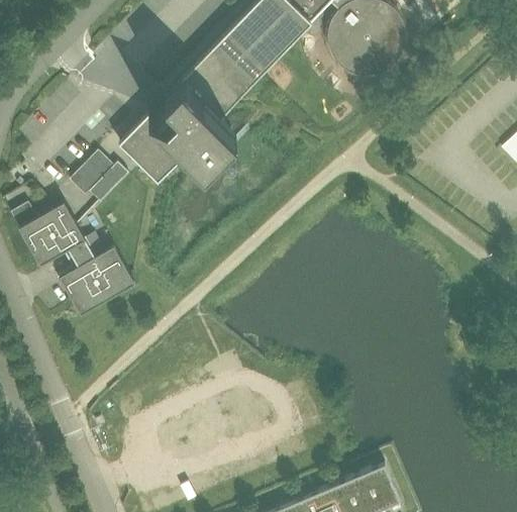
[(330,4),(338,12),(336,15),(335,16),(333,19),(331,23),(330,26),(329,28),(328,31),(328,35),(328,36),(328,40),(328,44),(328,45),(329,49),(330,53),(331,55),(332,58),(334,61),(335,63),(339,67),(341,69),(344,71),(349,74),(354,76),(356,77),(359,77),(364,78),(367,78),(371,78),(374,77),(376,77),(380,76),(381,75),(385,74),(386,73),(389,71),(392,69),(393,68),(396,65),(398,62),(399,61),(401,58),(403,55),(403,53),(404,49),(405,45),(406,42),(406,38),(406,36),(405,33),(405,31),(405,29),(404,26),(402,22),(402,21),(400,18),(399,16),(397,13),(395,12),(393,10),(391,8),(390,7),(387,5),(382,3),(379,2),(377,1),(372,0),(370,0),(363,0),(360,0),(355,1),(350,3),(348,0),(259,0),(182,80),(181,79),(165,96),(170,101),(162,109),(157,114),(148,111),(149,112),(119,144),(141,166),(158,182),(166,174),(169,177),(183,163),(180,160),(185,154),(190,148),(204,166),(218,150),(224,145),(236,132),(219,118),(262,75),(290,45),(330,4)]
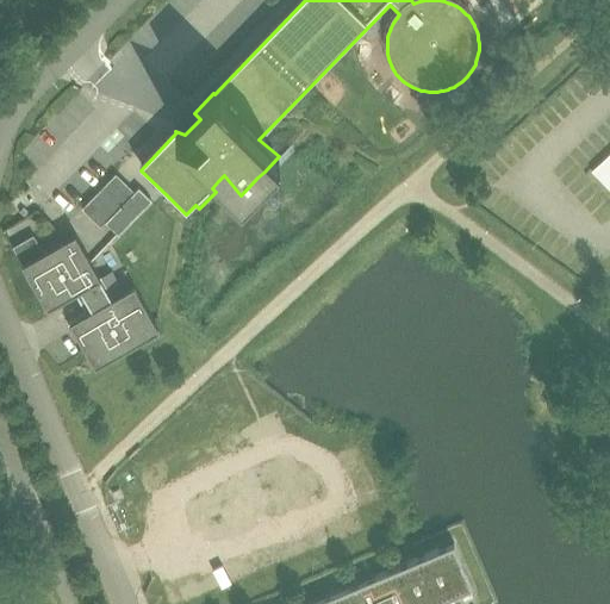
[(116,179),(81,215),(100,232),(105,228),(118,240),(151,205),(138,193),(135,197),(116,179)]
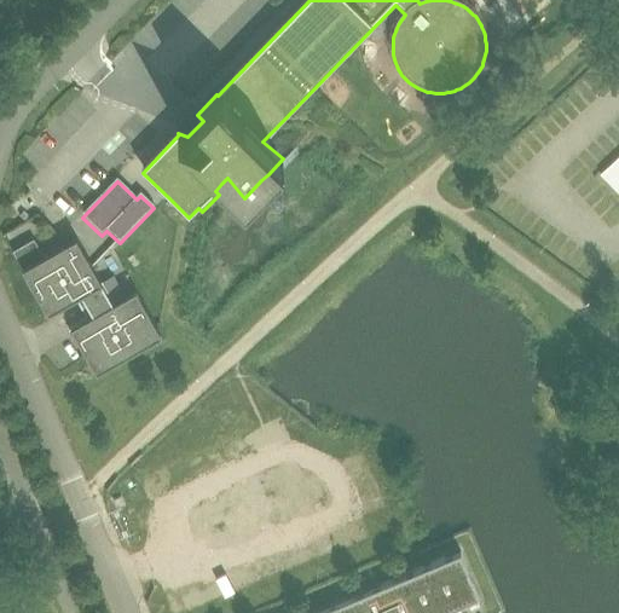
[(162,340),(151,322),(136,295),(114,308),(76,243),(22,273),(47,318),(45,319),(46,321),(76,304),(87,323),(68,334),(69,335),(71,334),(87,362),(97,379),(129,359),(162,340)]
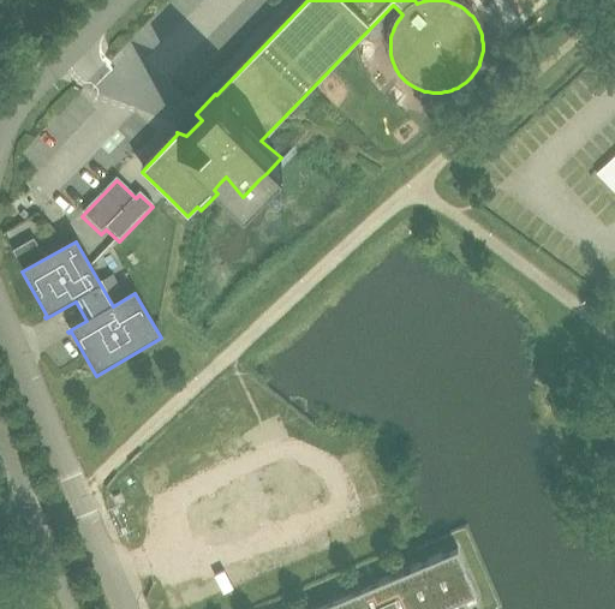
[(297,511),(324,505),(312,441),(285,446),(297,511)]
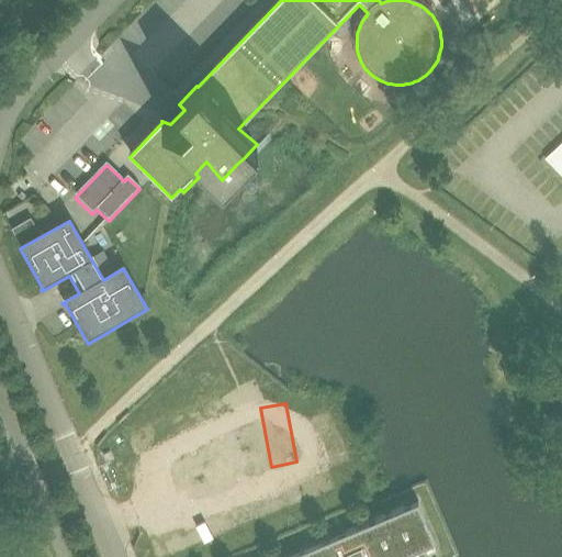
[(260,408),(235,413),(246,471),(271,467),(260,408)]
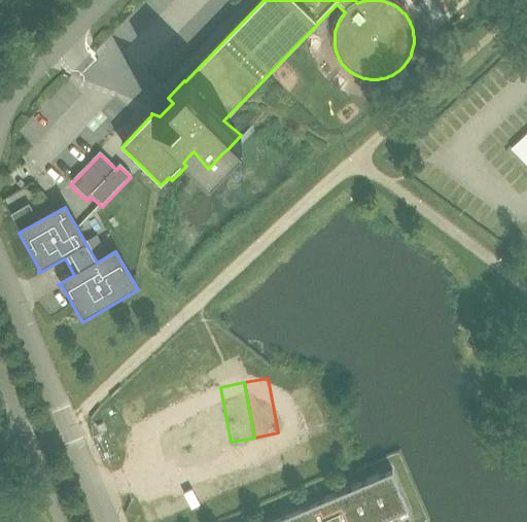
[(385,521),(409,512),(392,474),(354,489),(324,501),(322,499),(271,521),(385,521)]
